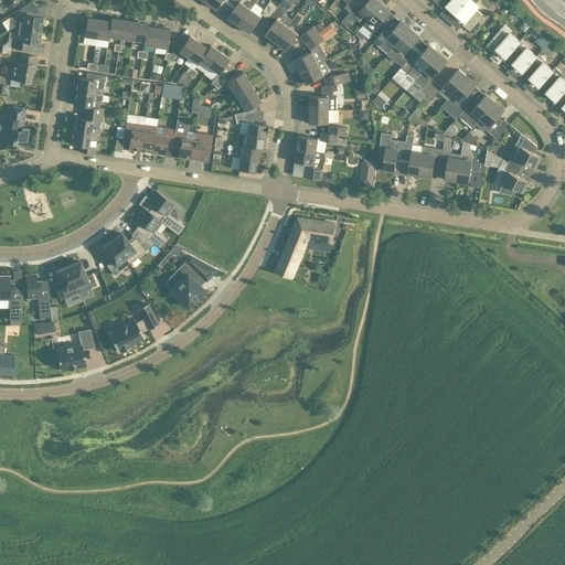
[(217,9),(223,1),(223,0),(206,0),(205,2),(210,6),(211,4),(217,9)]
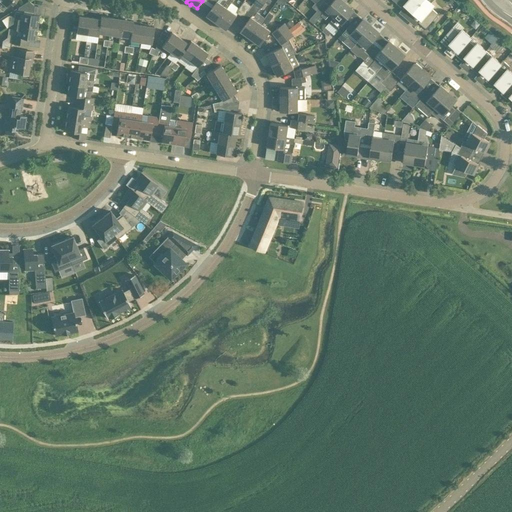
[(227,8),(232,0),(217,0),(207,15),(213,19),(212,21),(216,23),(227,8)]
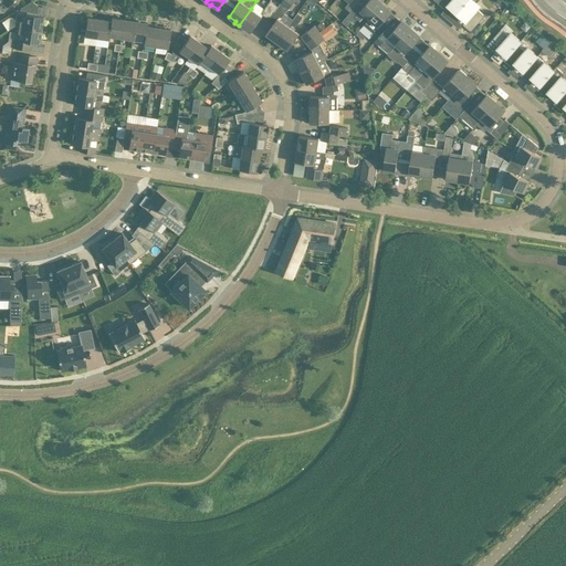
[(244,28),(251,32),(262,17),(261,16),(262,14),(269,19),(274,12),(278,7),(271,1),(264,10),(255,3),(258,0),(257,0),(251,9),(239,25),(243,29),(244,28)]
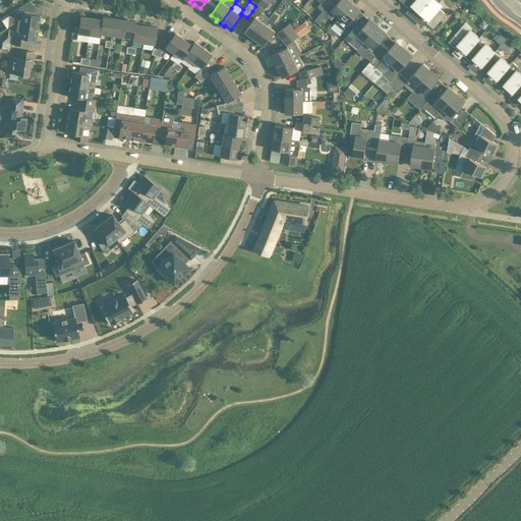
[(259,0),(255,6),(252,11),(258,16),(265,8),(266,8),(271,2),(275,6),(278,2),(276,0),(259,0)]
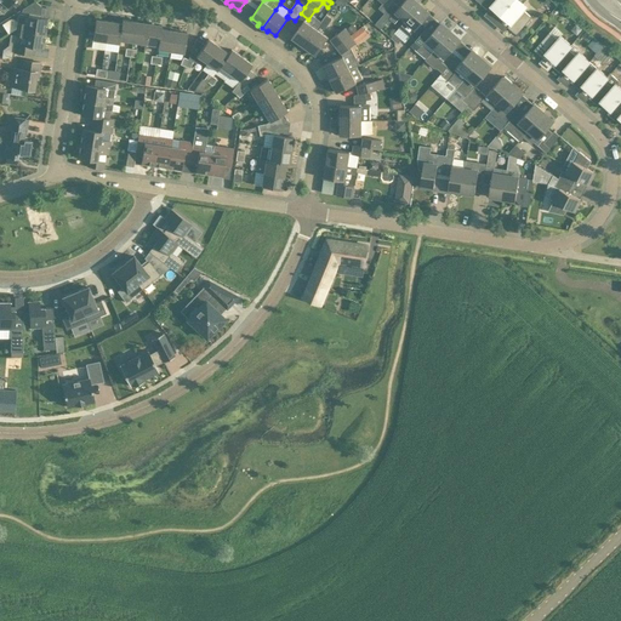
[(402,16),(406,20),(420,4),(414,0),(405,0),(399,7),(394,3),(396,0),(385,13),(375,24),(381,29),(391,18),(396,23),(402,16)]
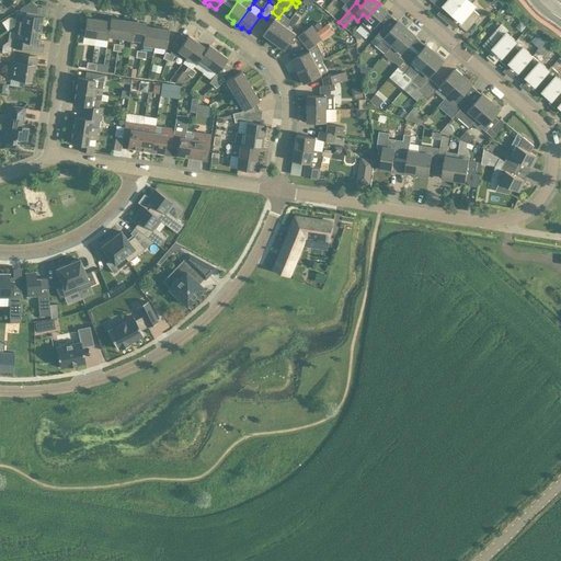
[(342,8),(347,12),(357,0),(346,0),(347,1),(342,8)]
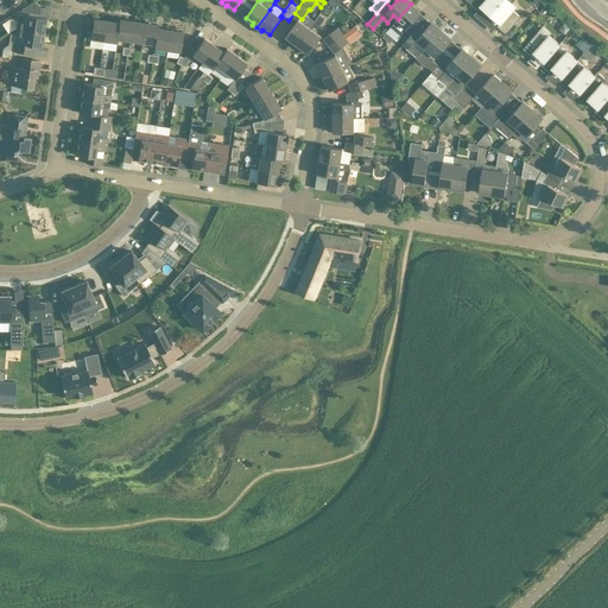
[(479,10),(481,6),(491,14),(502,0),(472,0),(470,2),(479,10)]
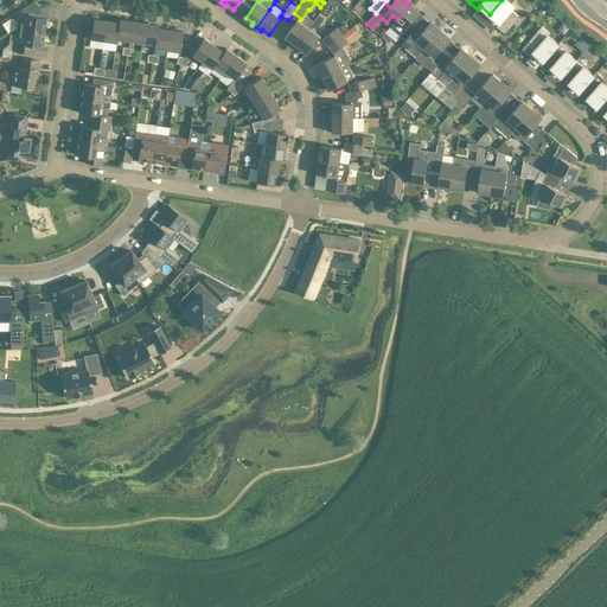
[(515,6),(508,0),(502,0),(490,14),(499,23),(497,26),(505,33),(521,17),(512,10),(515,6)]
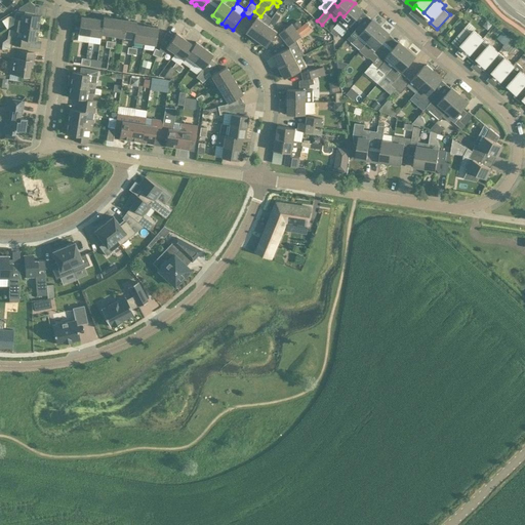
[(15,14),(14,18),(13,24),(38,28),(40,15),(33,14),(33,12),(34,12),(35,6),(30,1),(18,7),(17,13),(15,14)]
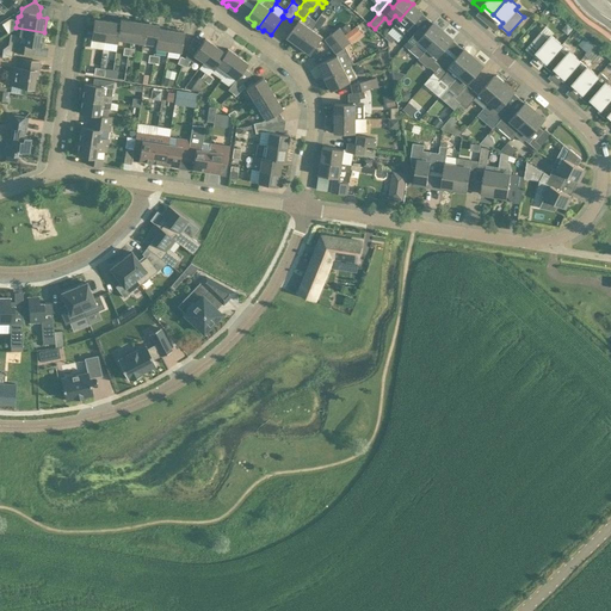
[(413,4),(400,19),(393,26),(403,36),(405,35),(409,38),(408,41),(419,28),(414,23),(423,13),(413,4)]
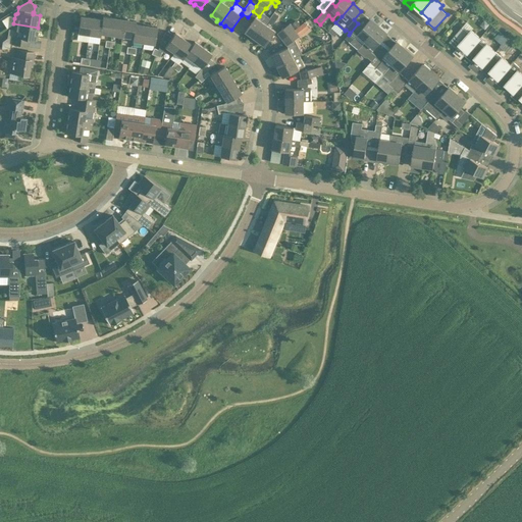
[(260,42),(266,46),(271,38),(276,32),(271,28),(279,16),(274,12),(270,18),(269,18),(266,23),(255,40),(259,43),(260,42)]
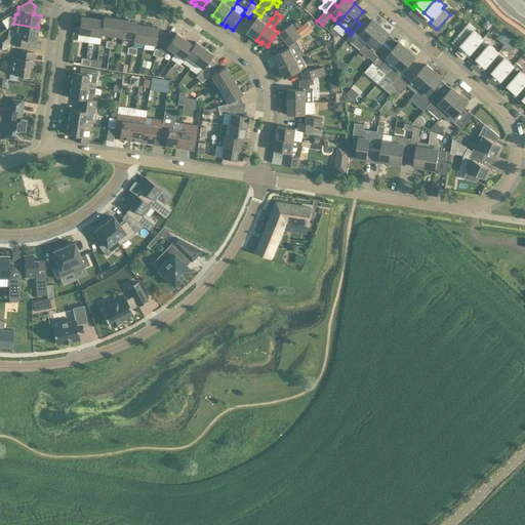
[(257,16),(247,32),(253,36),(252,37),(256,40),(268,24),(271,18),(272,18),(268,15),(265,22),(257,16)]
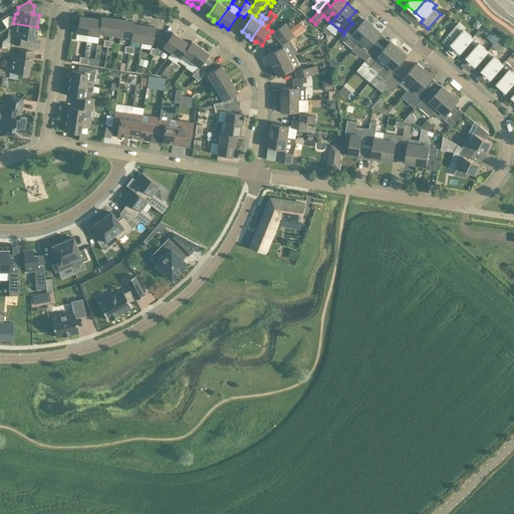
[(79,16),(76,32),(87,34),(89,17),(79,16)]
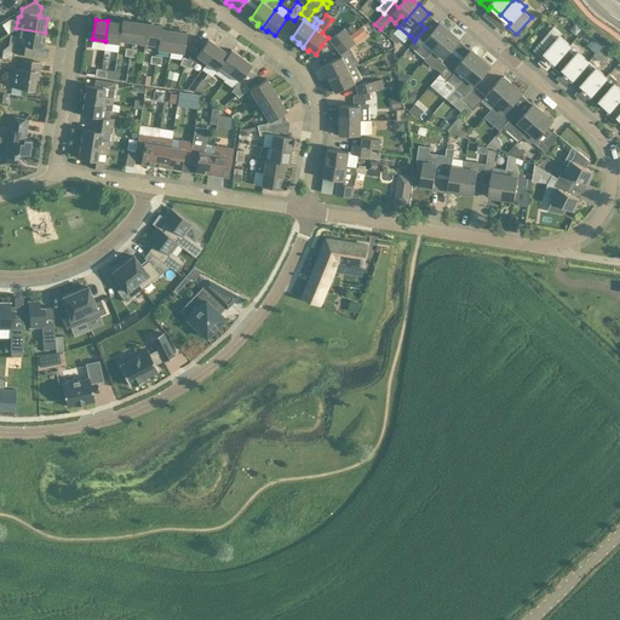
[(108,21),(105,41),(119,42),(122,19),(121,19),(121,23),(108,21)]
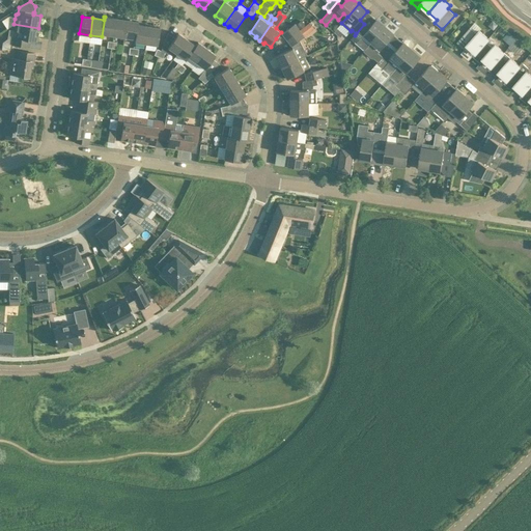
[(105,17),(102,36),(102,37),(103,34),(113,35),(115,18),(105,17)]
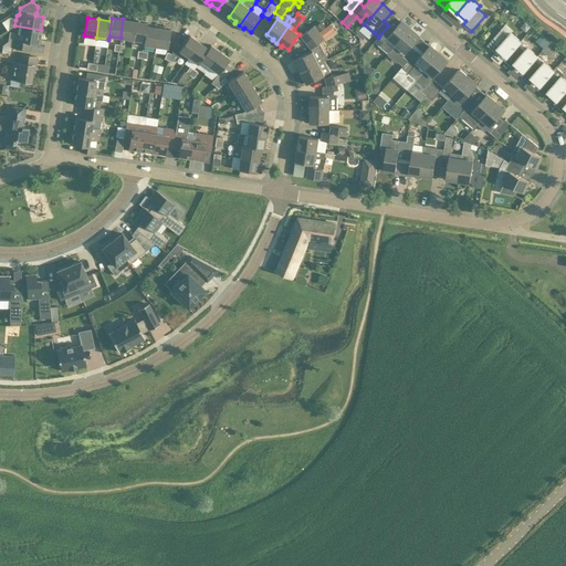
[(133,40),(135,21),(123,19),(121,38),(133,40)]
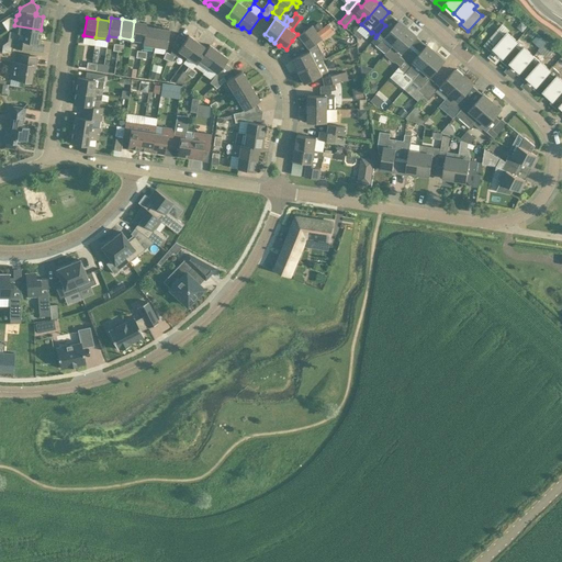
[(375,37),(372,42),(385,54),(407,29),(398,20),(391,30),(385,25),(375,37)]
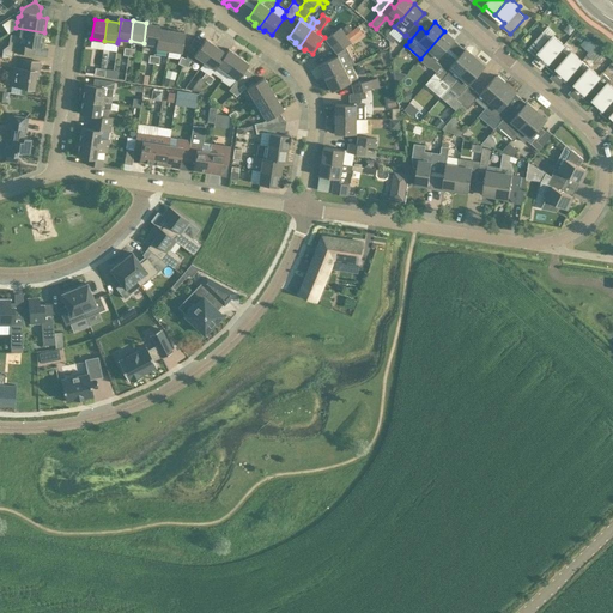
[(156,44),(156,48),(159,28),(159,24),(146,23),(144,43),(156,44)]
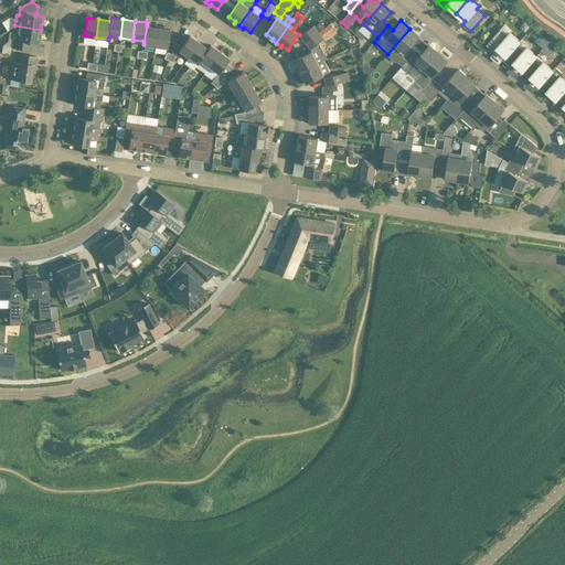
[(321,21),(316,25),(319,31),(324,27),(321,21)]
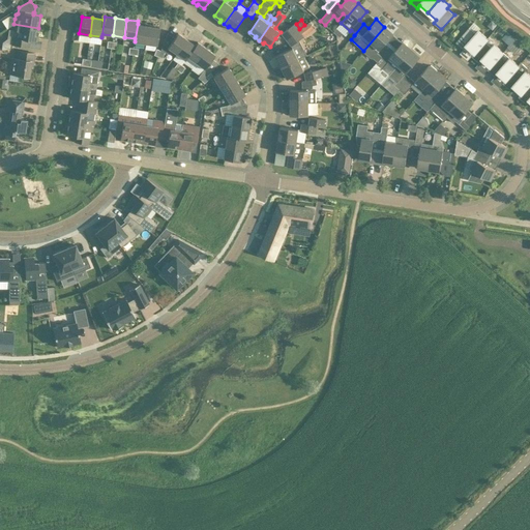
[(13,24),(13,25),(12,30),(8,30),(7,38),(2,42),(1,50),(10,50),(10,45),(28,47),(29,39),(36,40),(38,28),(13,24)]
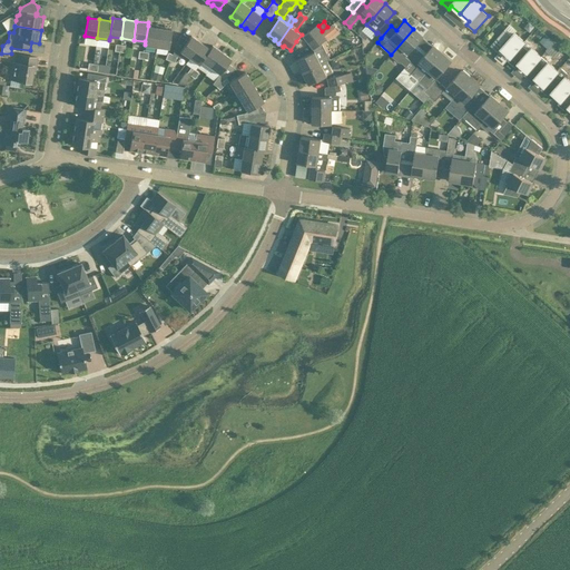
[(157,47),(159,28),(148,26),(145,45),(157,47)]
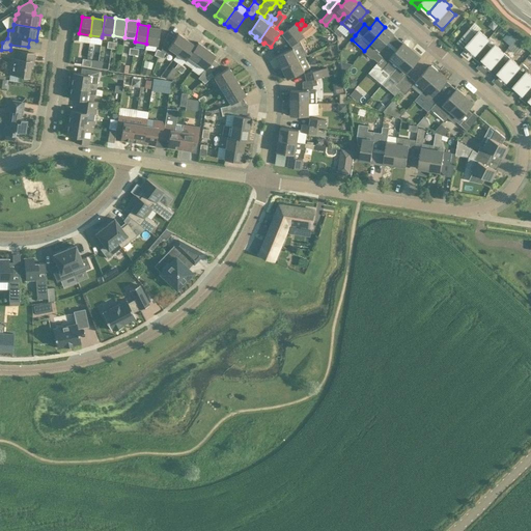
[(282,34),(286,39),(300,29),(296,24),(282,34)]
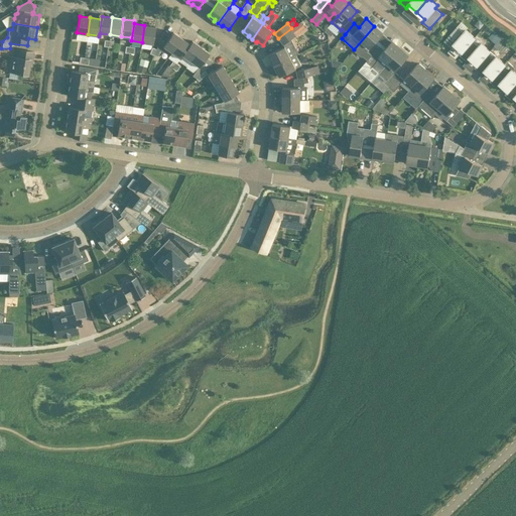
[(144,25),(142,42),(153,43),(155,27),(144,25)]
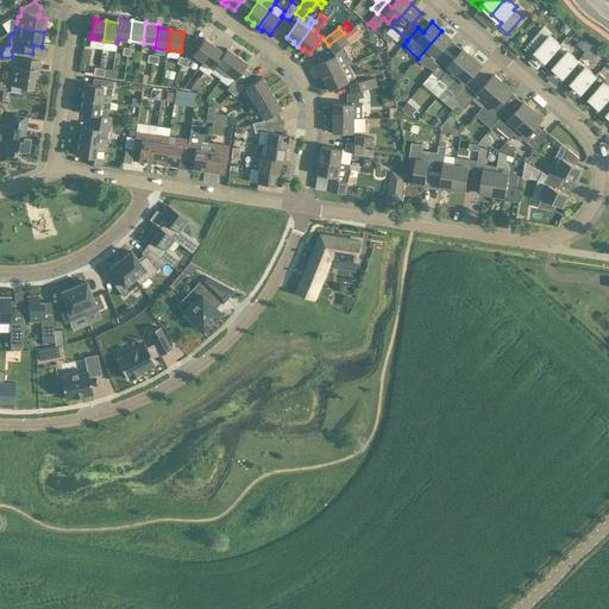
[(441,31),(418,58),(419,58),(426,66),(431,66),(434,61),(439,66),(449,54),(444,49),(452,39),(441,31)]
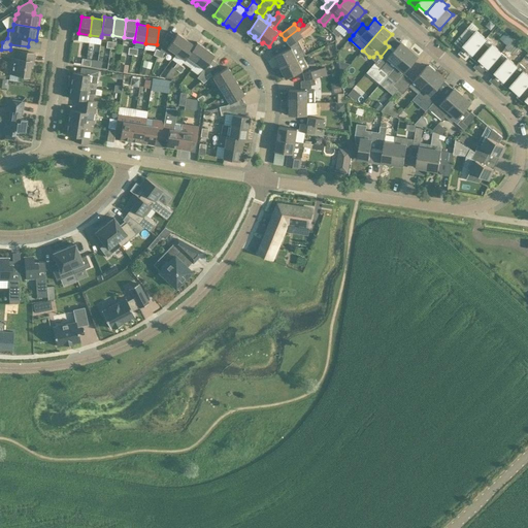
[(467,28),(454,42),(462,48),(464,45),(472,53),(483,41),(486,38),(476,30),(474,33),(467,28)]
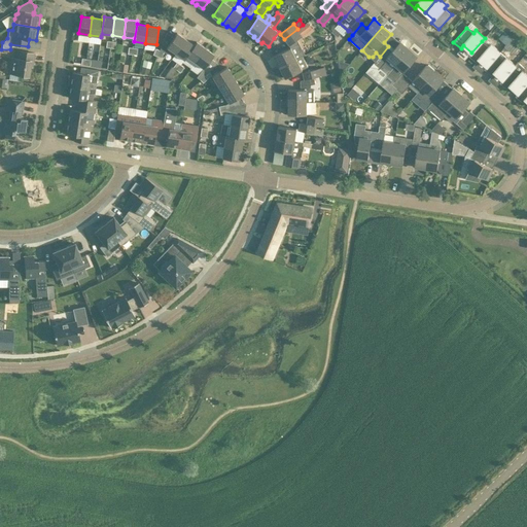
[(297,29),(284,39),(289,46),(290,46),(297,40),(303,37),(297,29)]
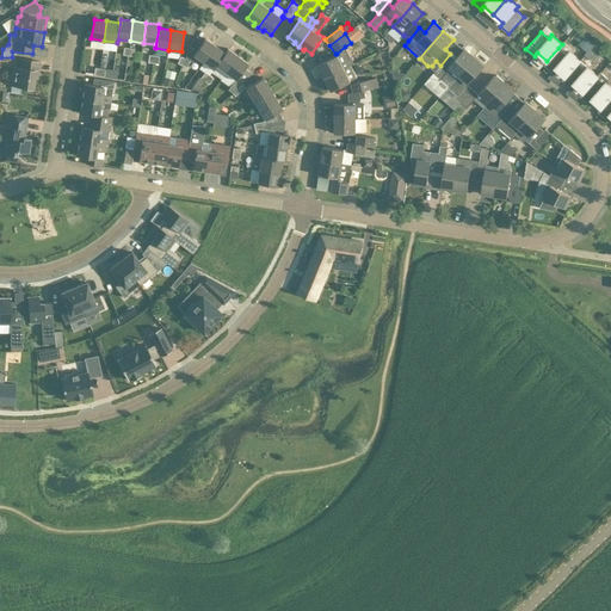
[(586,51),(593,44),(585,37),(579,45),(586,51)]
